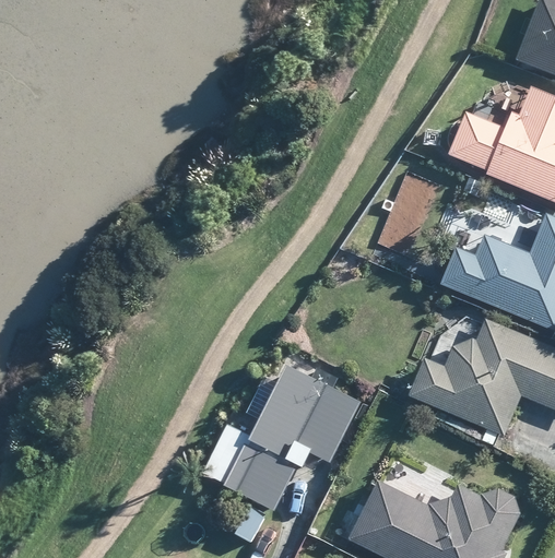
[(554,0),(553,0),(540,0),(517,59),(554,73),(554,0)]
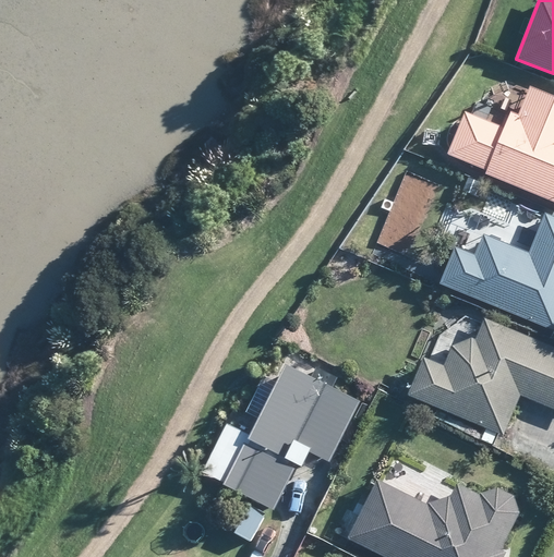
[(553,97),(531,87),(530,89),(518,118),(508,113),(502,129),(480,119),(464,112),(448,149),(446,154),(452,156),(486,171),(485,173),(510,184),(553,202),(553,97)]
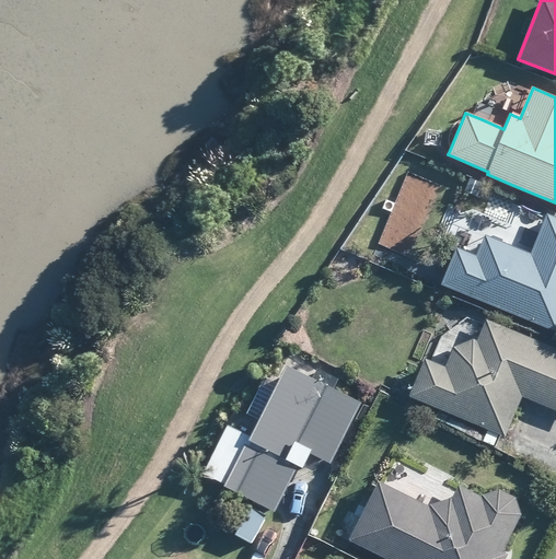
[(555,218),(546,214),(544,220),(530,256),(484,237),(476,259),(455,251),(441,284),(555,330),(555,218)]
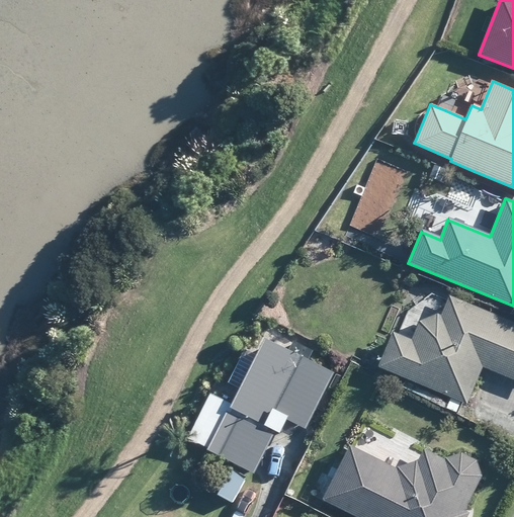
[(513,322),(474,306),(449,295),(440,316),(437,314),(420,321),(412,340),(399,335),(392,332),(380,357),(377,365),(406,377),(450,397),(446,408),(455,412),(460,401),(466,404),(483,365),(489,368),(513,378),(513,322)]
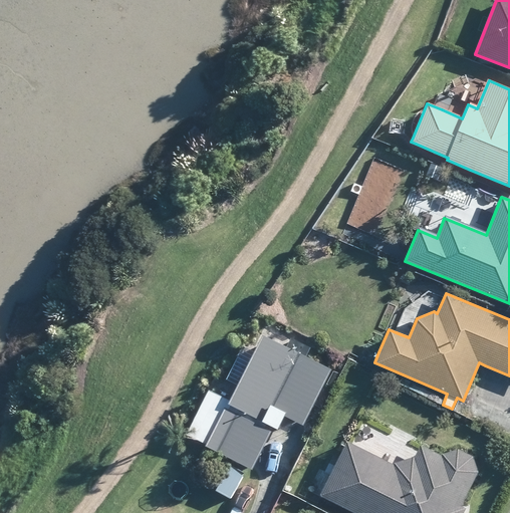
[(286,349),(262,336),(261,336),(256,344),(227,400),(209,390),(208,390),(185,434),(206,444),(205,446),(249,469),(252,462),(269,429),(261,425),(261,423),(275,430),(283,415),(300,424),(316,394),(328,371),(286,349)]
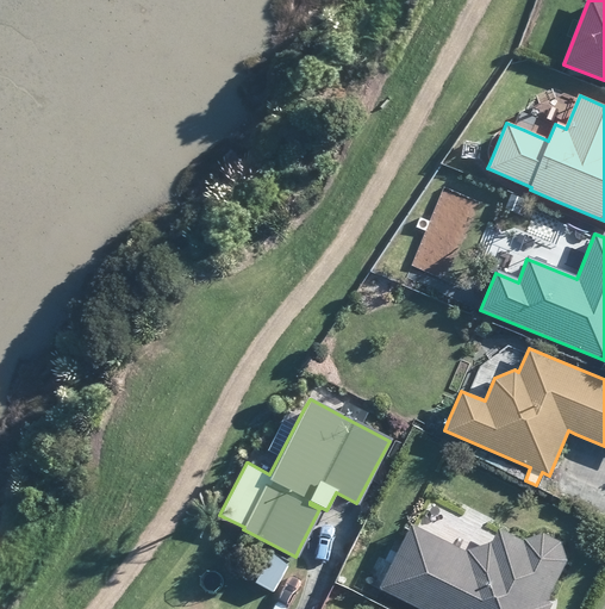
[(448,533),(454,528),(455,521),(450,515),(444,514),(437,519),(436,526),(441,532),(448,533)]
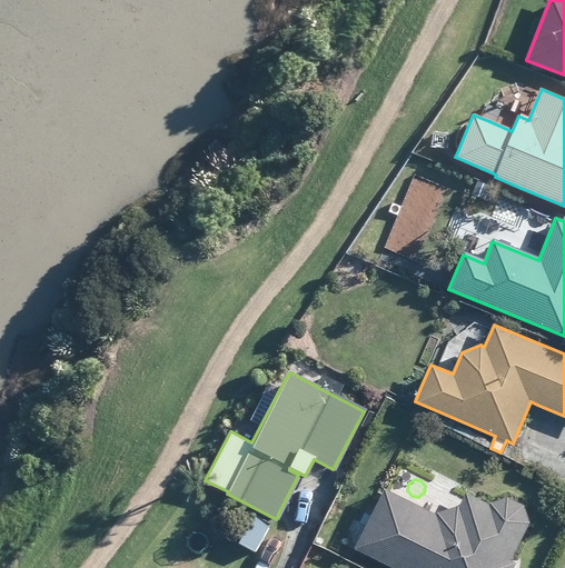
[(491,504),(466,491),(458,506),(437,514),(384,487),(372,514),(354,548),(393,567),(513,567),(515,564),(511,561),(514,554),(528,524),(523,506),(507,498),(491,504)]
